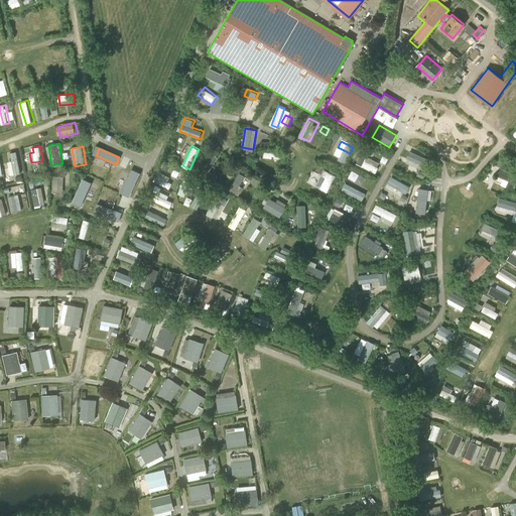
[(368,156),(369,153),(363,150),(357,164),(377,173),(382,162),(368,156)]
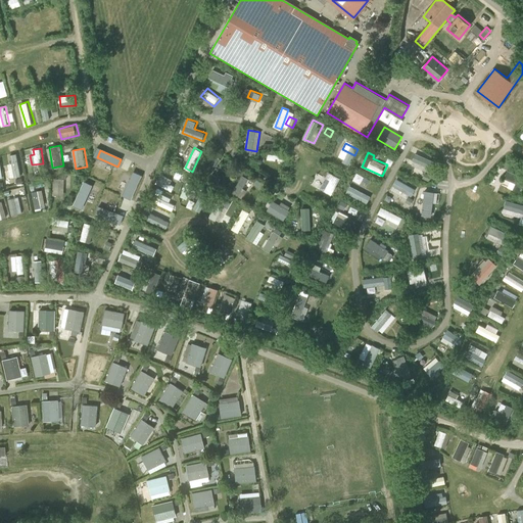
[(10,177),(21,176),(19,153),(10,154),(11,163),(9,163),(10,177)]
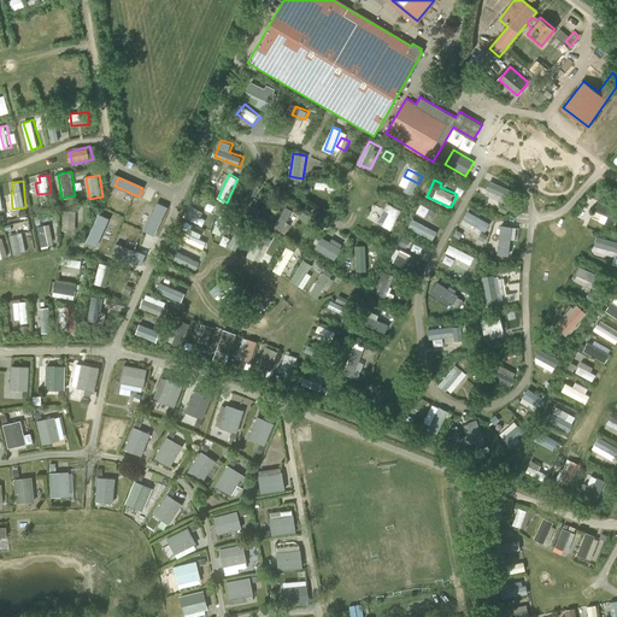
[(336,191),(338,183),(316,181),(316,188),(336,191)]
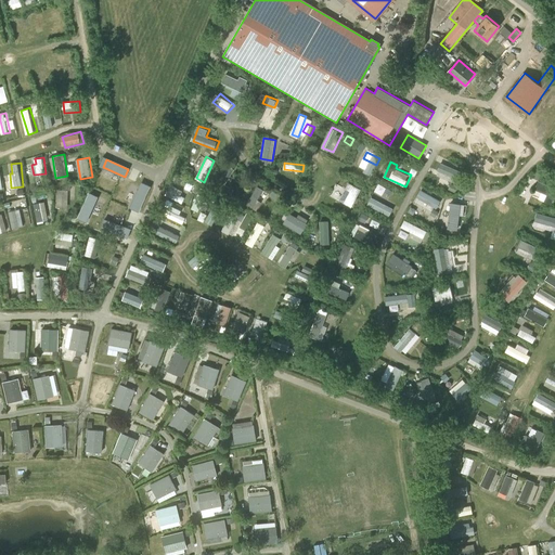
[(438,175),(459,179),(462,168),(440,164),(438,175)]
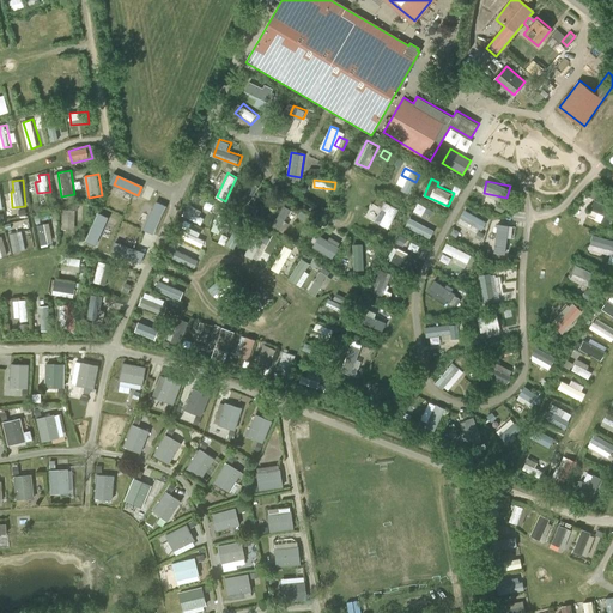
[(612,205),(596,199),(589,217),(610,224),(612,214),(612,205)]
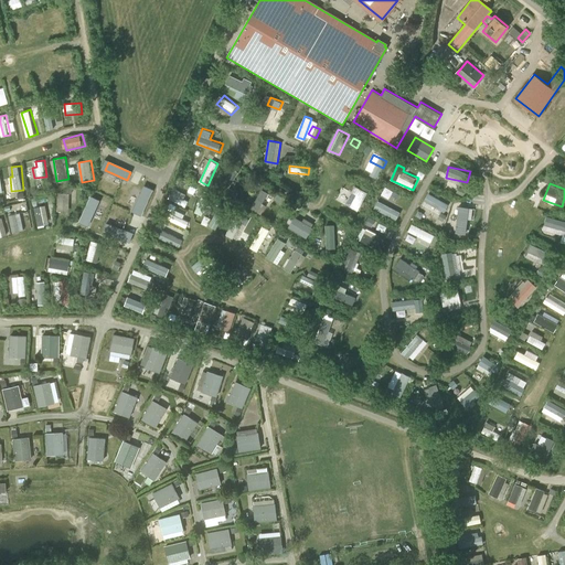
[(144,185),(131,212),(141,216),(153,190),(144,185)]
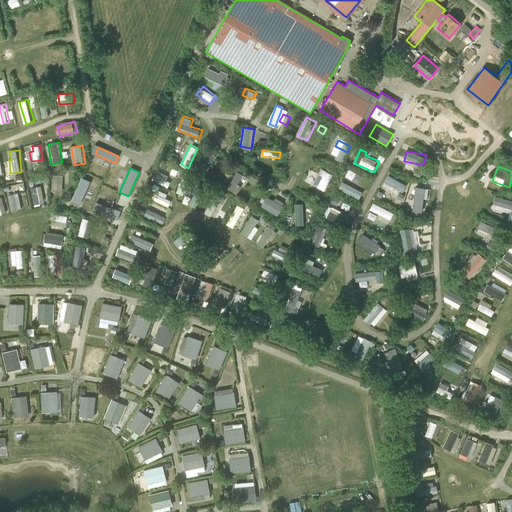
[(323,168),(314,185),(326,191),(335,174),(323,168)]
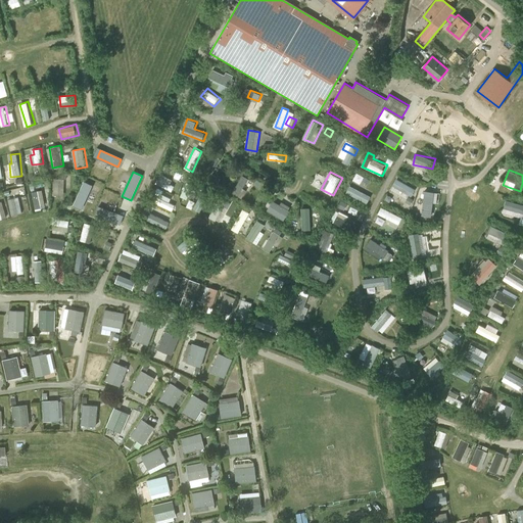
[(173,191),(177,183),(160,175),(156,184),(173,191)]
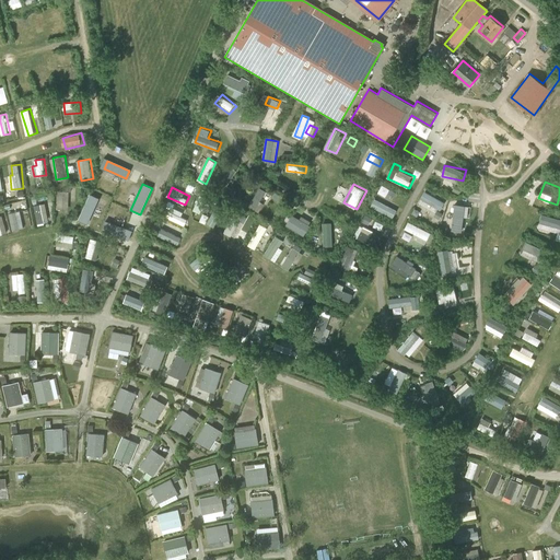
[(257,205),(265,191),(259,188),(252,200),(257,205)]
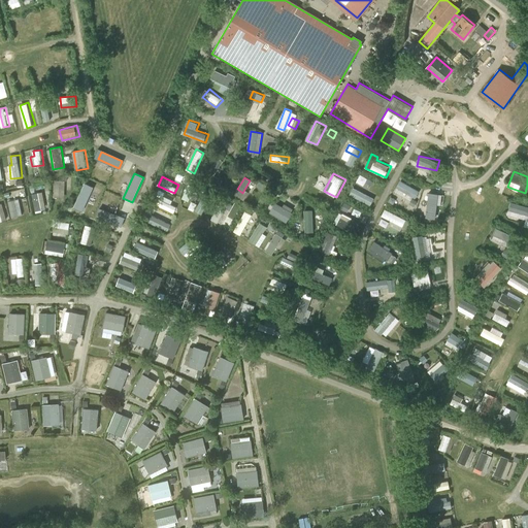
[(55,197),(66,197),(66,180),(55,180),(55,197)]
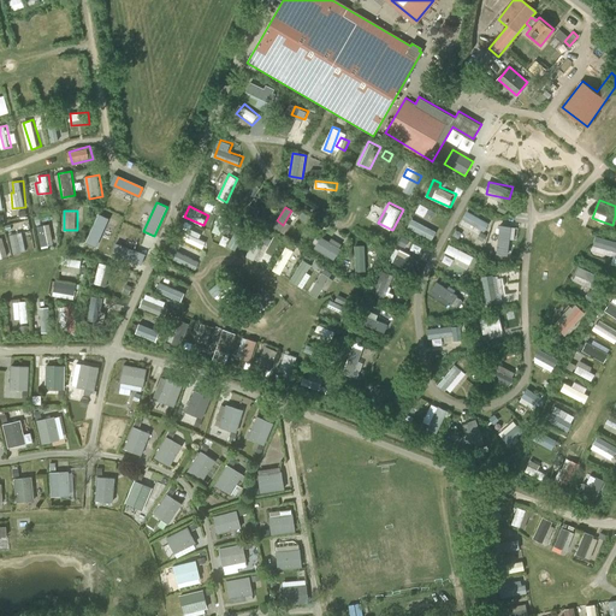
[(468,234),(475,238),(486,220),(469,211),(463,221),(472,227),(468,234)]
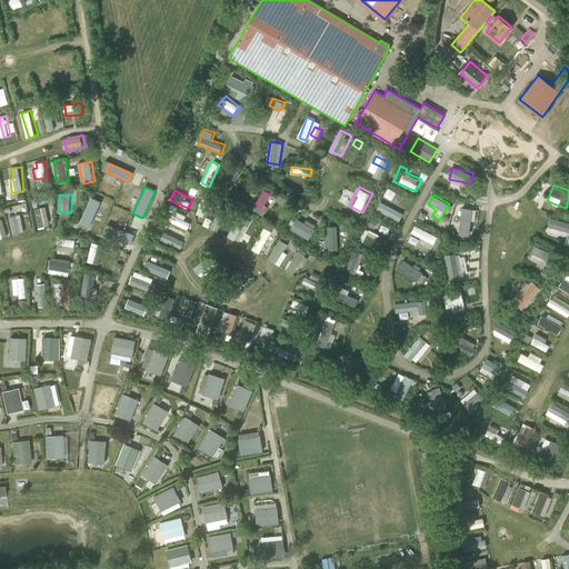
[(91,197),(79,223),(89,228),(101,201),(91,197)]
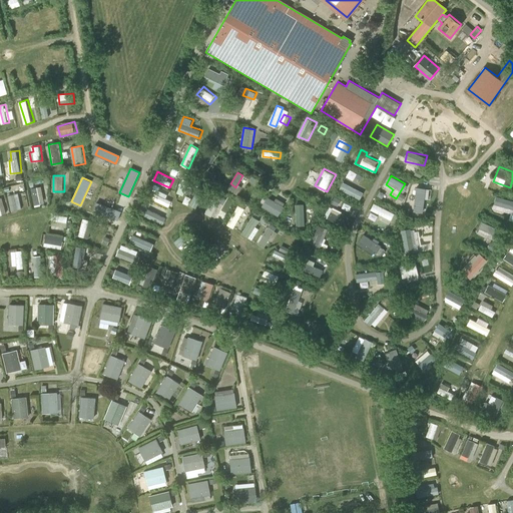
[(362,199),(365,191),(343,182),(340,190),(362,199)]
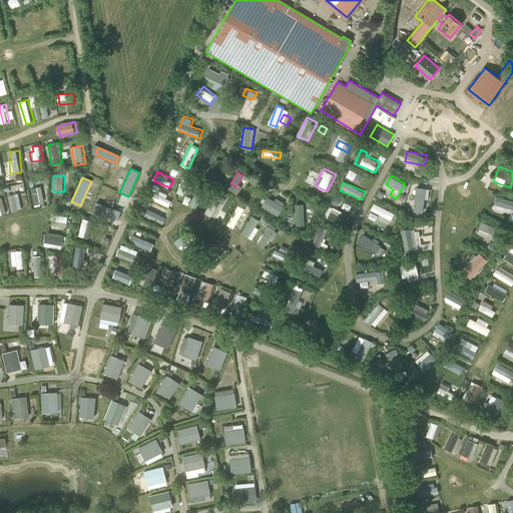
[(7,195),(18,192),(16,185),(5,189),(7,195)]
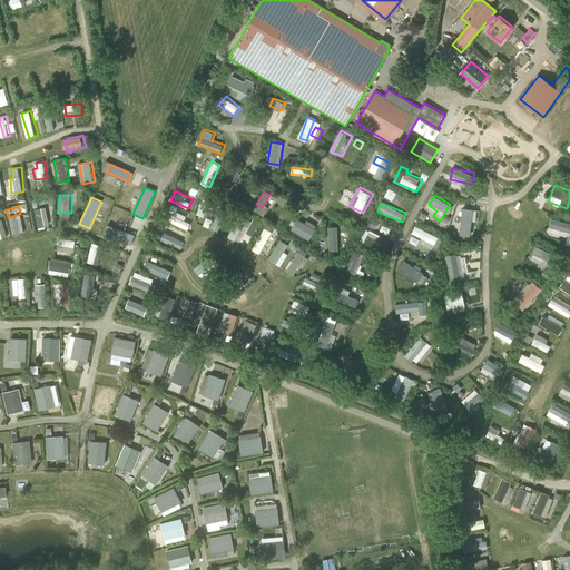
[(47,207),(37,207),(38,227),(48,226),(47,207)]
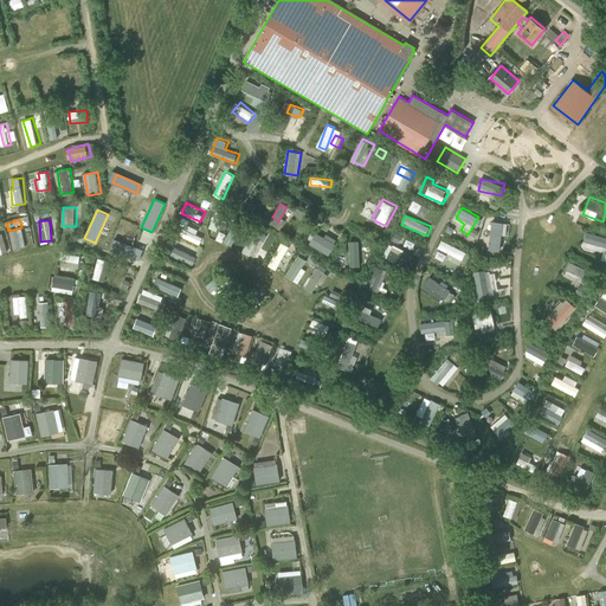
[(489,227),(491,251),(505,250),(503,226),(489,227)]
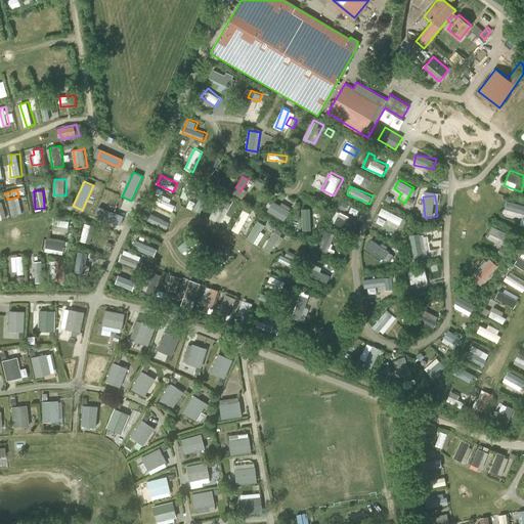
[(9,200),(11,215),(23,214),(20,198),(9,200)]
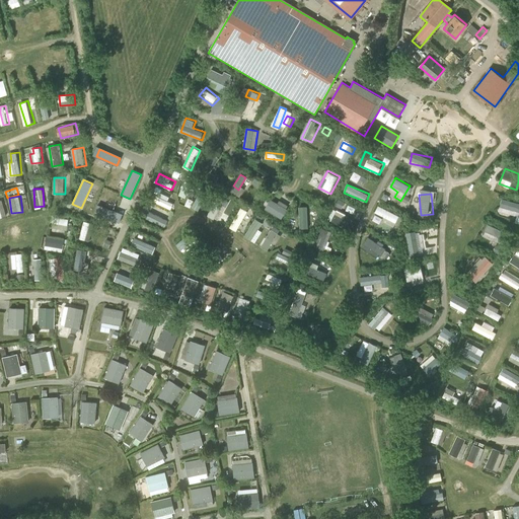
[(518,202),(504,198),(500,211),(518,217),(518,202)]
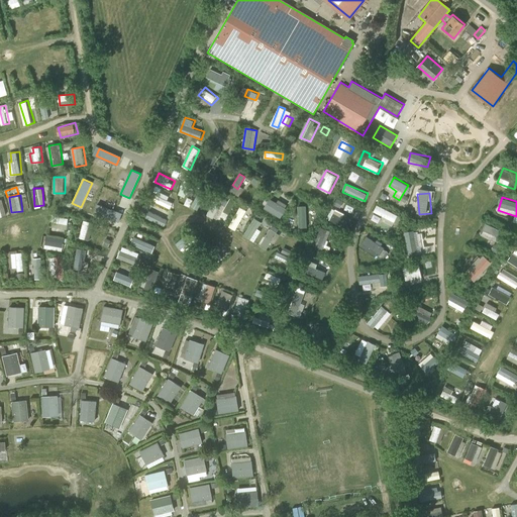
[(0,217),(8,214),(2,198),(0,198),(0,217)]
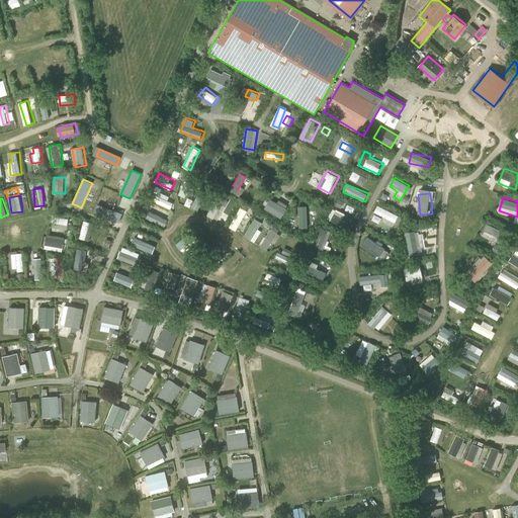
[(280,218),(285,209),(270,199),(264,208),(280,218)]
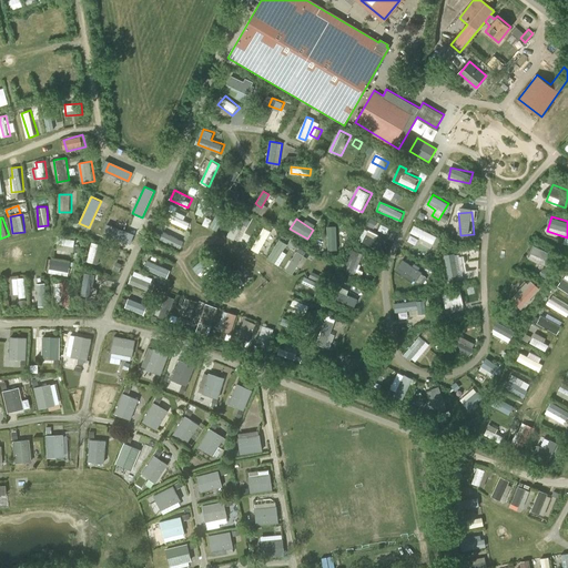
[(107,224),(103,234),(131,244),(134,234),(107,224)]
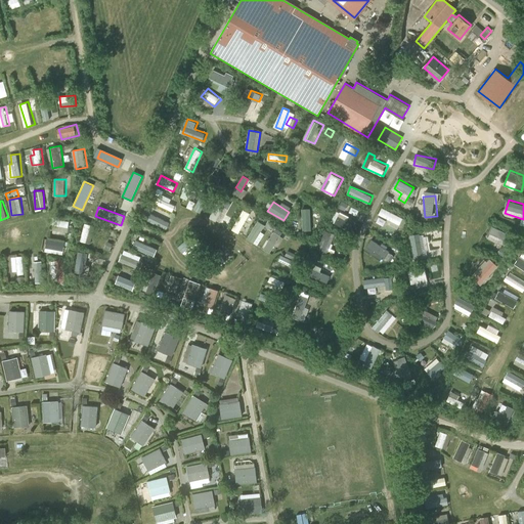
[(383,207),(379,214),(404,227),(408,220),(383,207)]
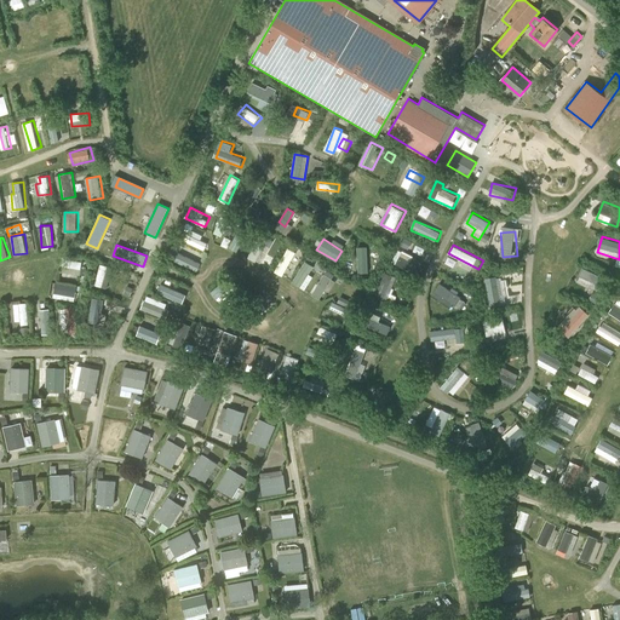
[(415,274),(422,260),(399,250),(391,262),(415,274)]
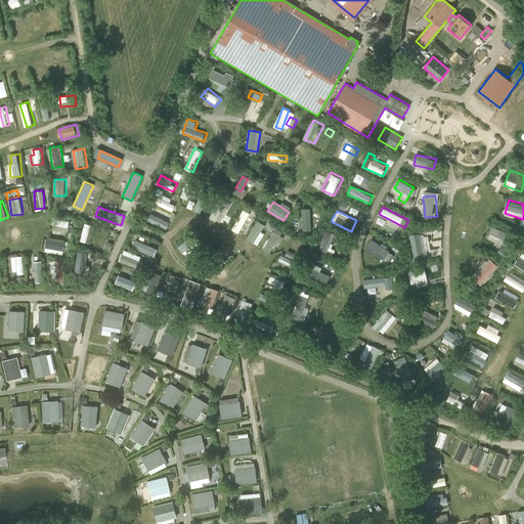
[(243,233),(252,218),(243,213),(233,228),(243,233)]
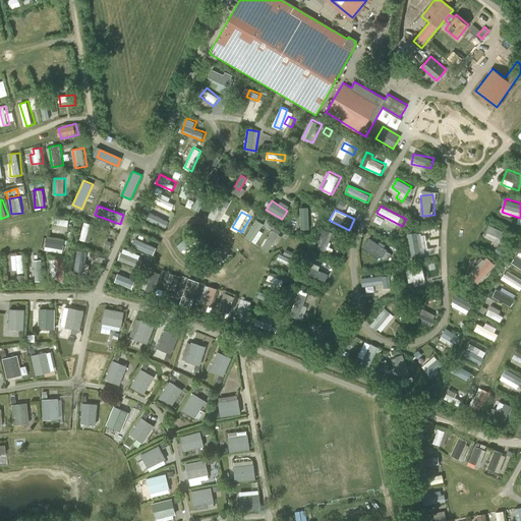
[(374,221),(382,224),(384,219),(377,215),(374,221)]
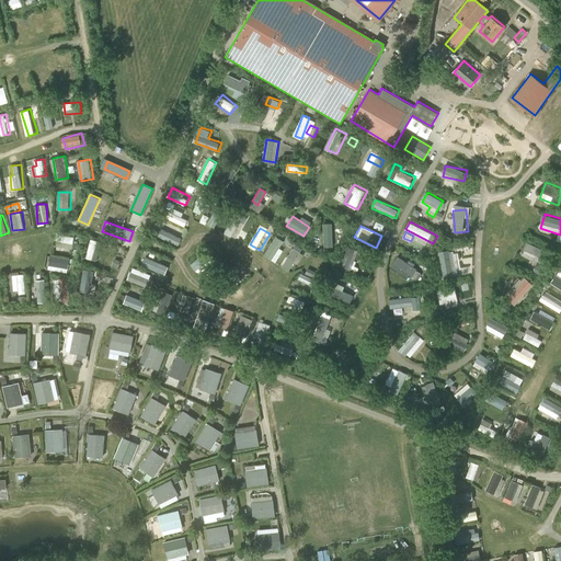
[(92,239),(87,258),(93,260),(99,241),(92,239)]
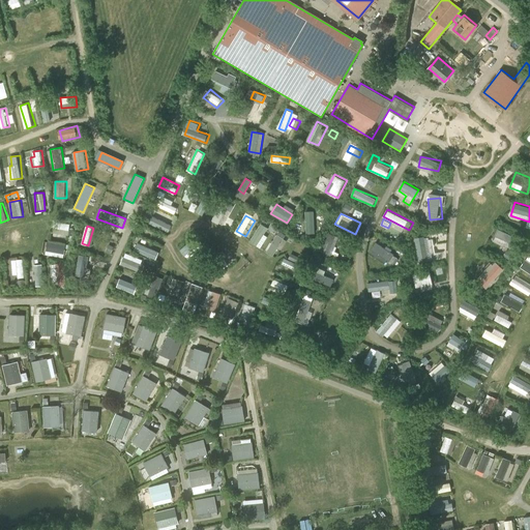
[(261,228),(252,241),(260,247),(269,234),(261,228)]
